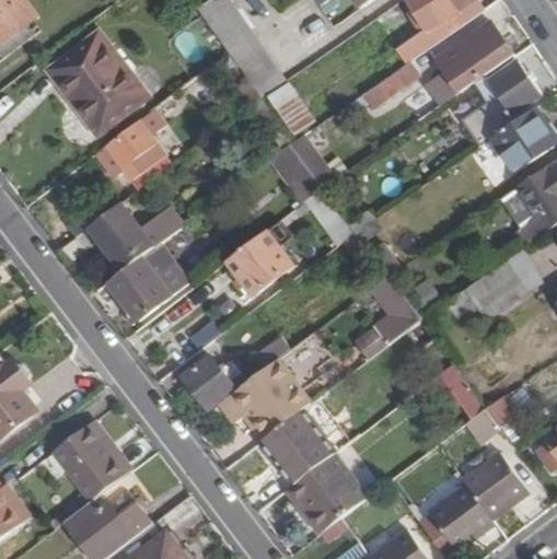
[(0,42),(36,14),(25,0),(0,0),(0,42)]
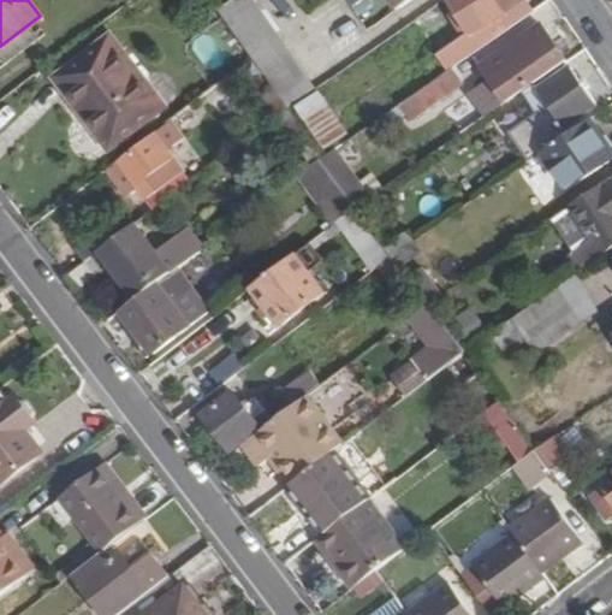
[(251,58),(287,107),(314,88),(280,39),(253,0),(229,0),(215,9),(251,58)]
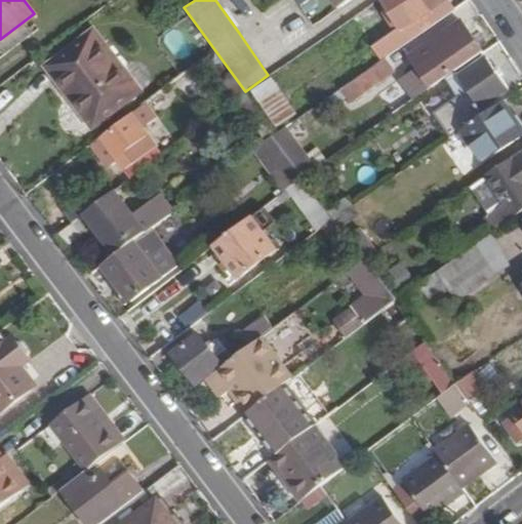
[(382,0),(387,7),(382,11),(395,29),(371,45),(382,59),(385,57),(431,26),(454,9),(448,0),(382,0)]
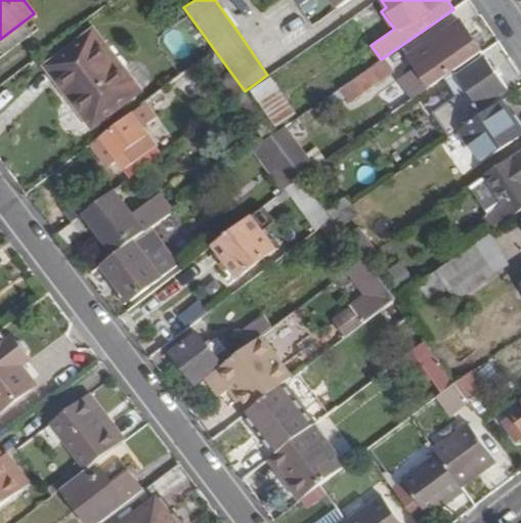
[(395,81),(409,101),(480,51),(458,19),(406,54),(416,67),(395,81)]
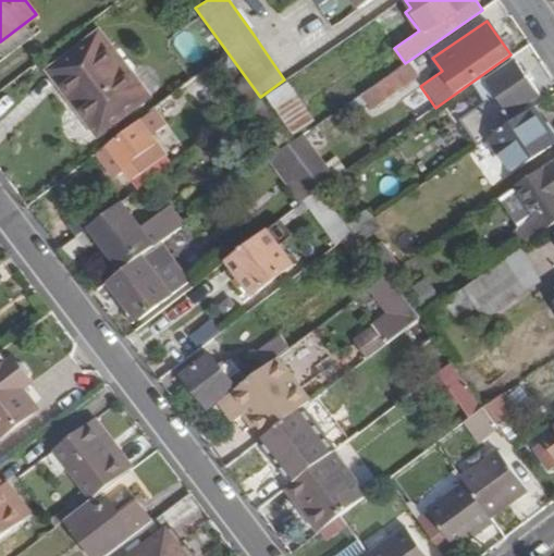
[(48,72),(73,106),(81,100),(102,130),(146,96),(98,33),(48,72)]
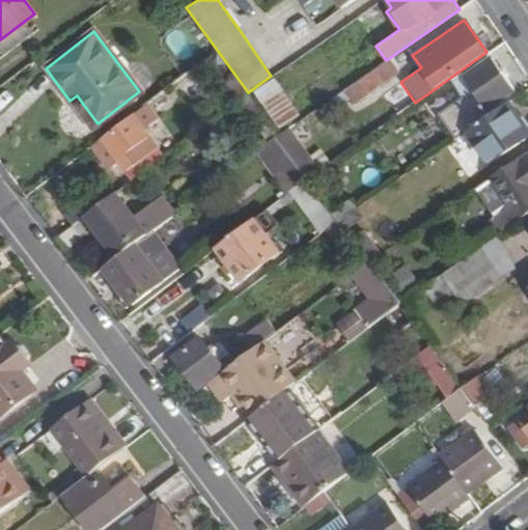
[(439,113),(456,138),(466,131),(493,113),(489,107),(513,89),(491,57),(453,83),(463,96),(439,113)]
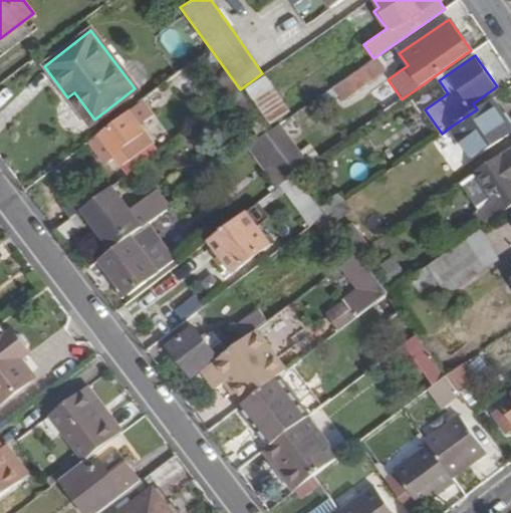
[(373,58),(347,76),(355,87),(385,67),(376,56),(373,58)]
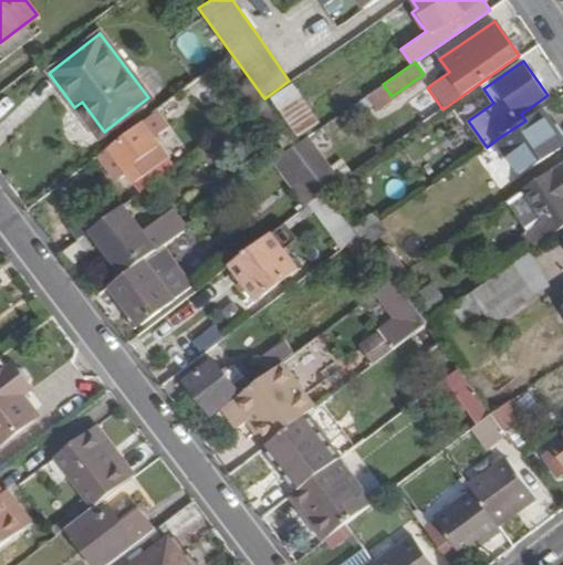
[(315,121),(291,87),(274,100),(299,133),(315,121)]
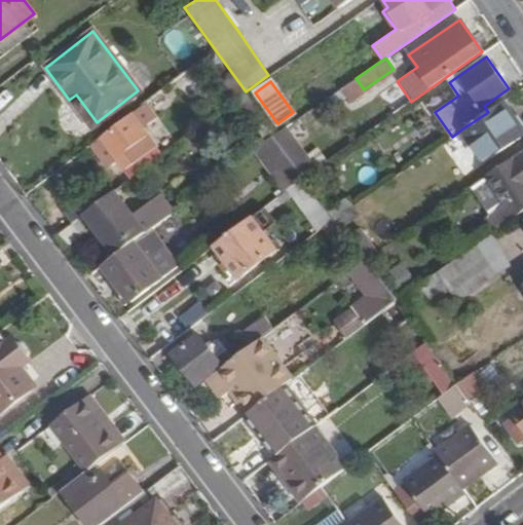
[(232,102),(263,143),(270,137),(275,133),(246,91),(232,102)]
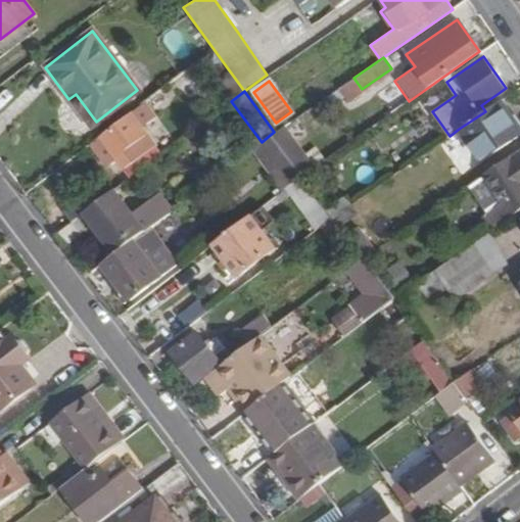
[(68,99),(89,127),(96,122),(76,94),(68,99)]
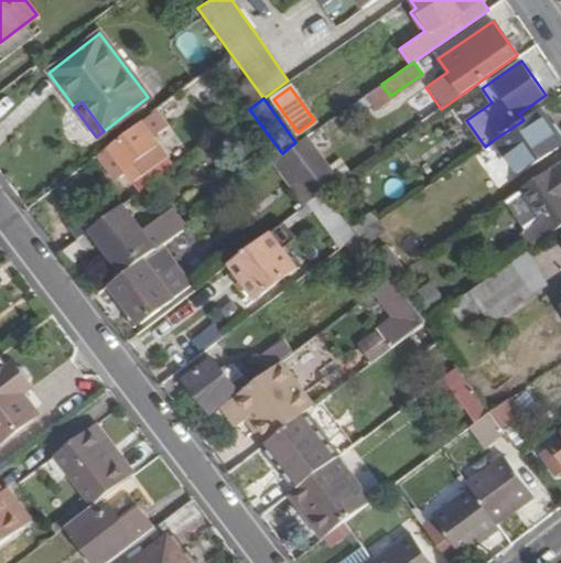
[(560,142),(560,137),(540,108),(524,120),(495,139),(519,173),(560,142)]
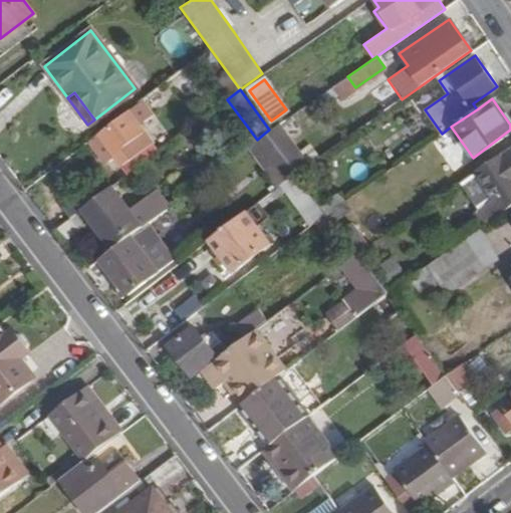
[(141,101),(86,143),(102,166),(114,157),(129,174),(159,152),(139,124),(151,115),(141,101)]
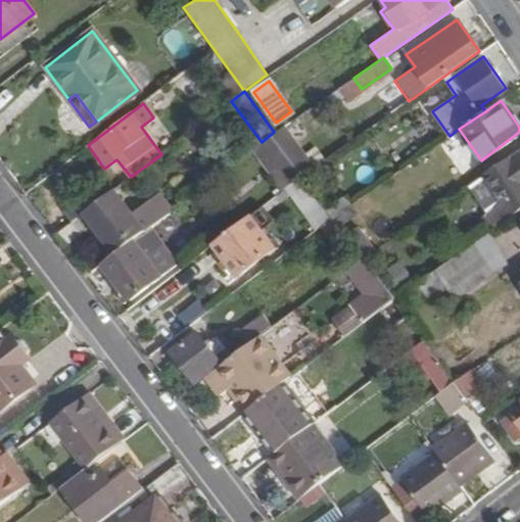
[(283,126),(274,132),(303,174),(314,168),(283,126)]
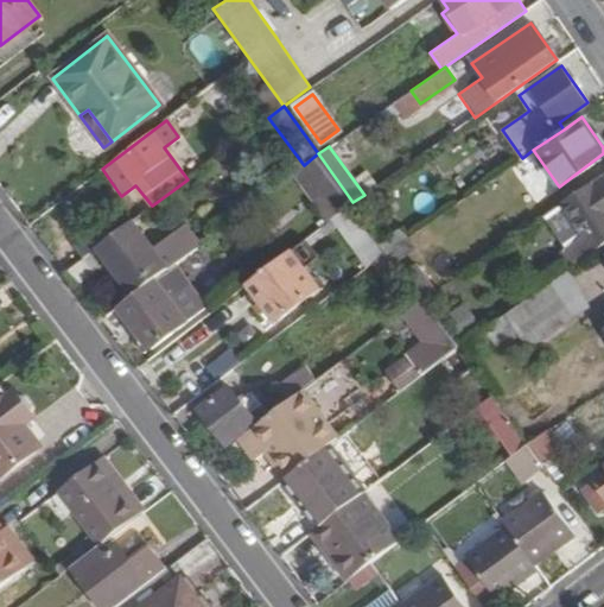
[(312,158),(349,206),(353,202),(318,153),(312,158)]
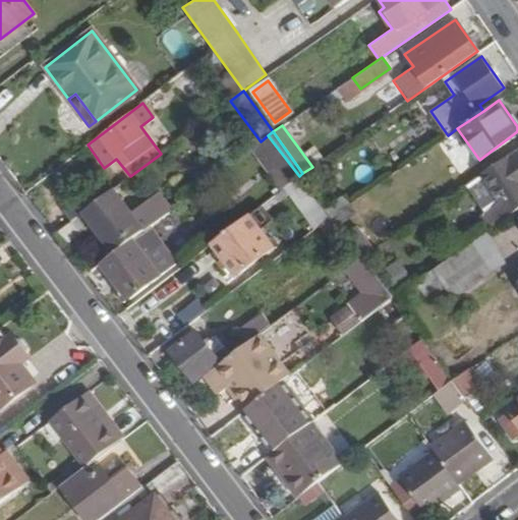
[(249,150),(281,190),(281,189),(297,177),(299,176),(268,135),(261,141),(249,150)]
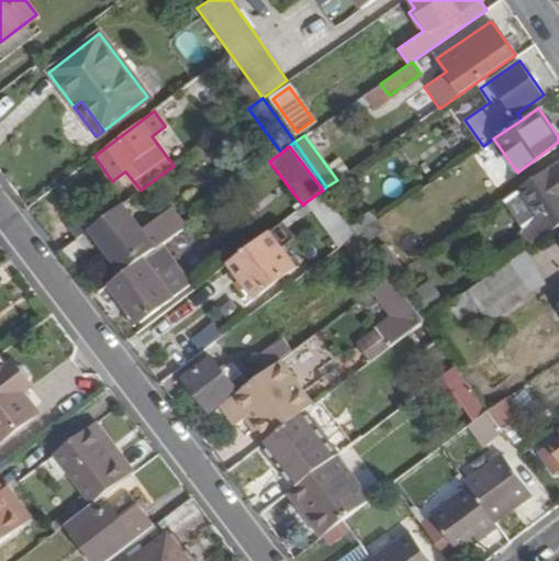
[(526,228),(536,242),(558,225),(558,163),(548,171),(545,167),(501,199),(520,226),(523,231),(526,228)]
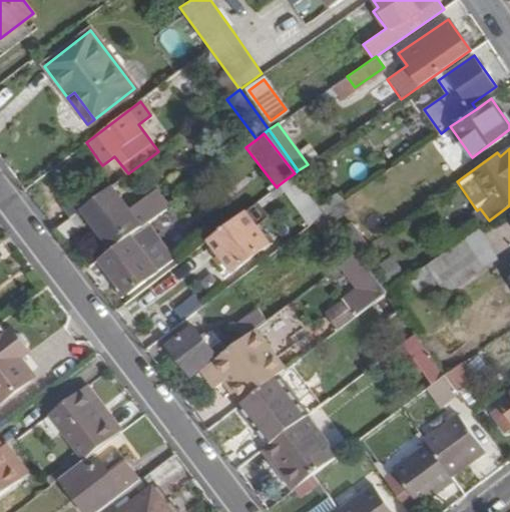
[(277,186),(307,226),(312,222),(322,215),(293,174),(277,186)]
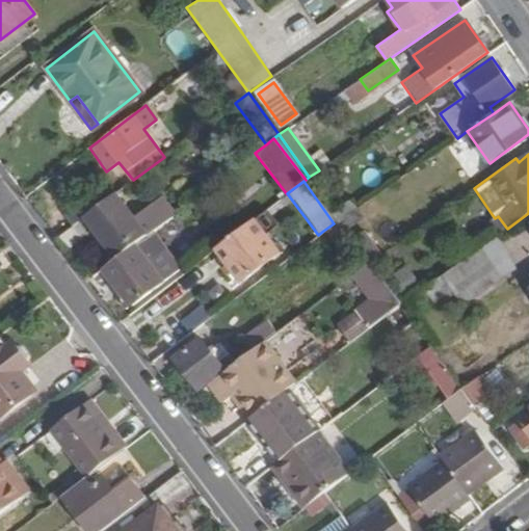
[(65,213),(75,224),(77,222),(84,217),(108,198),(100,187),(65,213)]
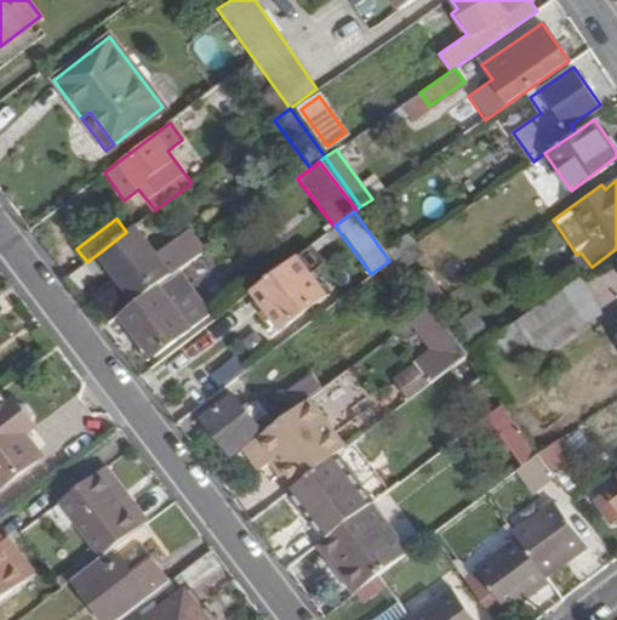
[(98,254),(135,301),(156,285),(171,274),(160,260),(135,226),(126,232),(98,254)]
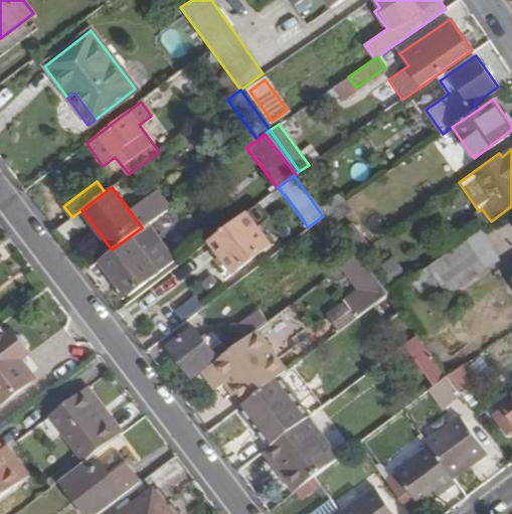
[(133,215),(142,227),(146,224),(166,209),(157,196),(133,215)]
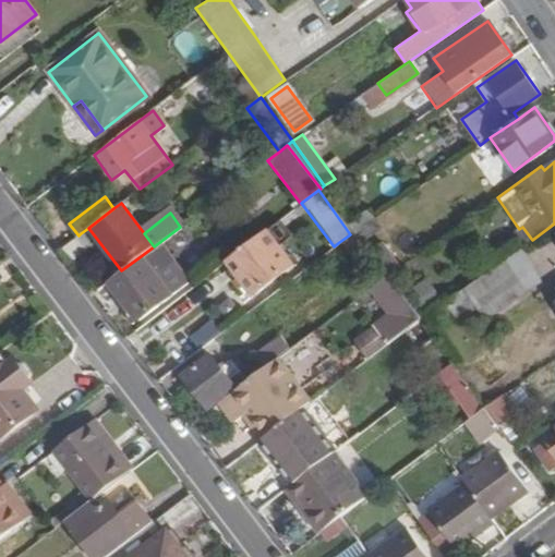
[(291,264),(266,230),(227,259),(252,294),(291,264)]
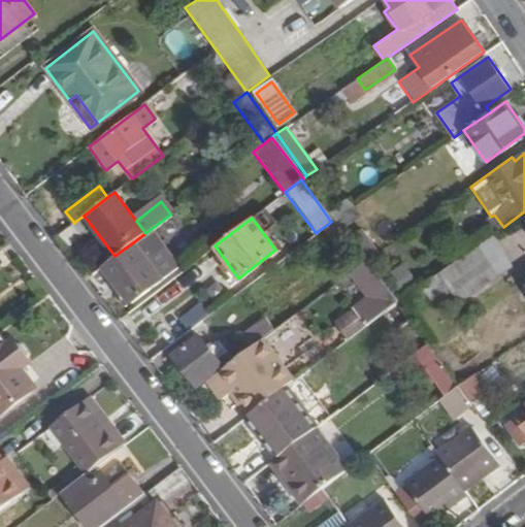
[(333,246),(350,234),(336,218),(331,222),(321,229),(333,246)]
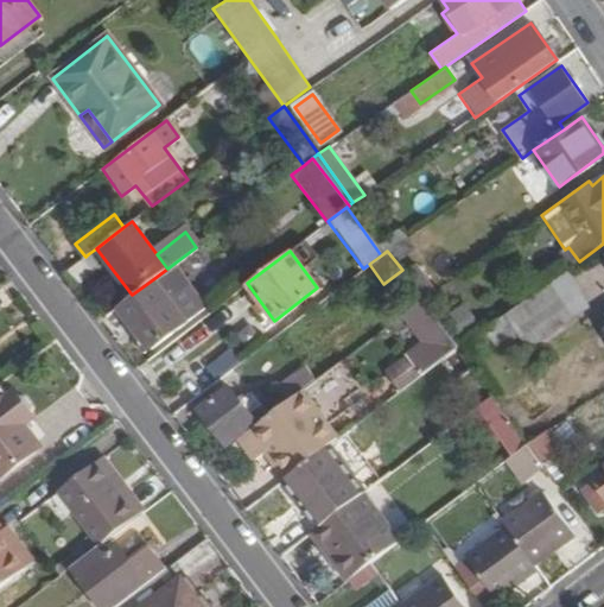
[(153,279),(185,321),(204,307),(172,265),(167,269),(153,279)]
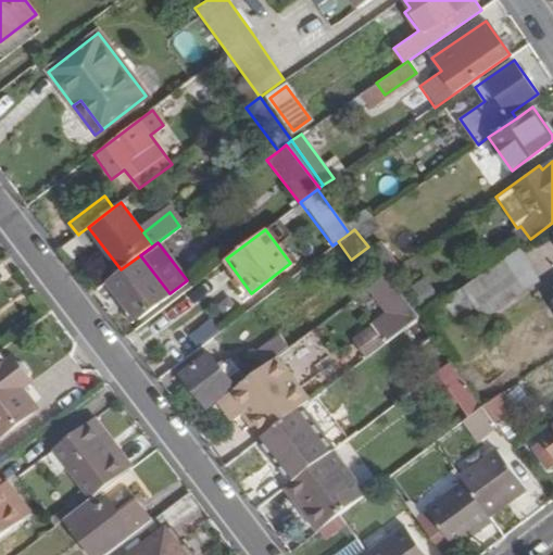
[(385,242),(363,251),(372,273),(394,264),(385,242)]
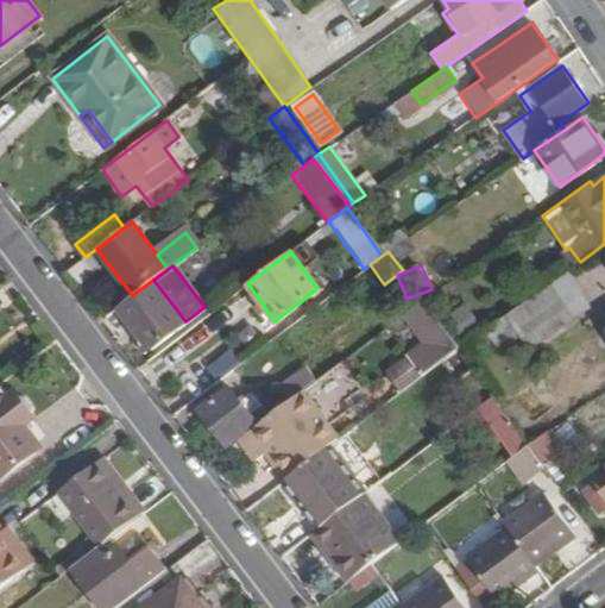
[(569,269),(505,313),(517,331),(520,334),(537,340),(587,305),(569,269)]
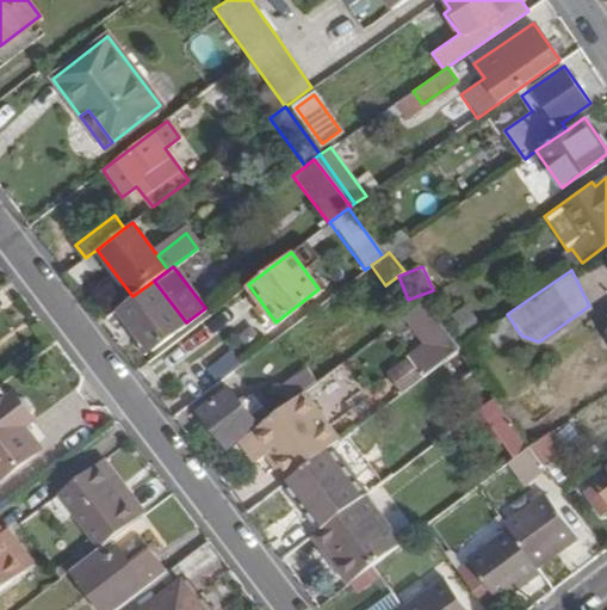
[(118,308),(150,350),(186,322),(154,281),(132,296),(118,308)]
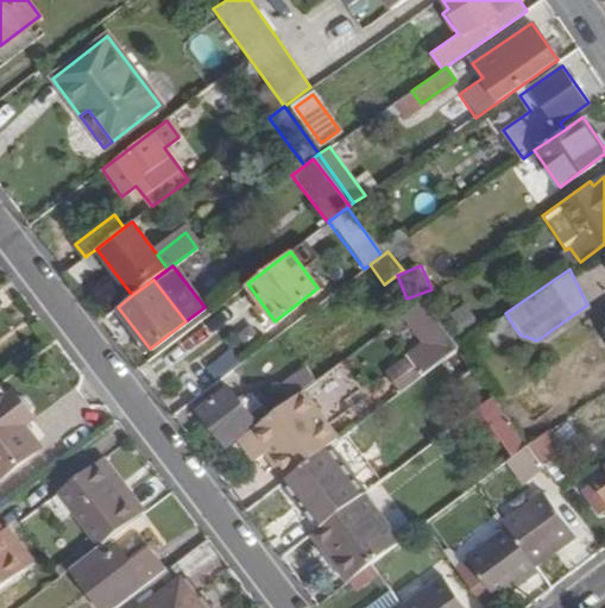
[(404,356),(420,375),(458,346),(443,326),(432,311),(422,298),(399,315),(421,344),(404,356)]
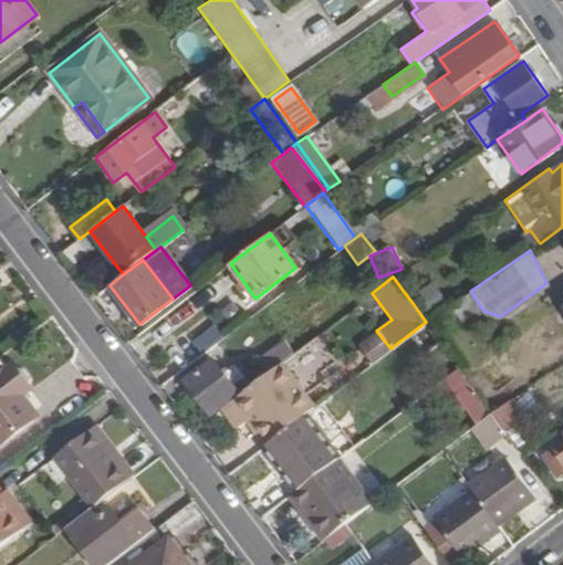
[(412,281),(402,289),(413,303),(423,295),(412,281)]
